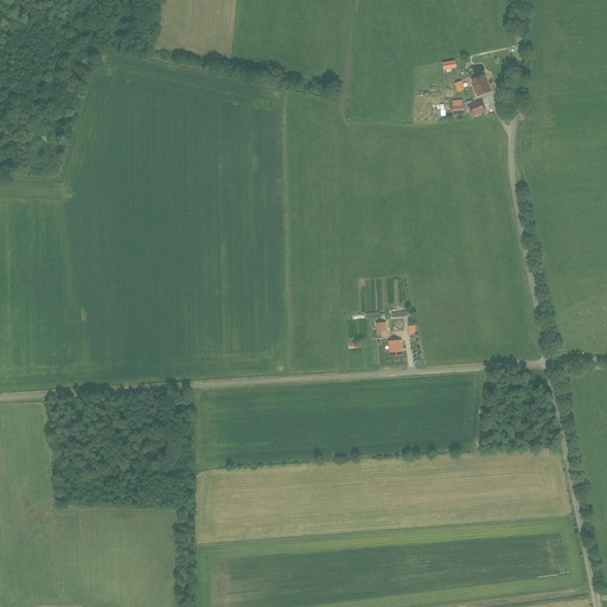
[(455,61),(442,63),(443,70),(457,69),(455,61)]
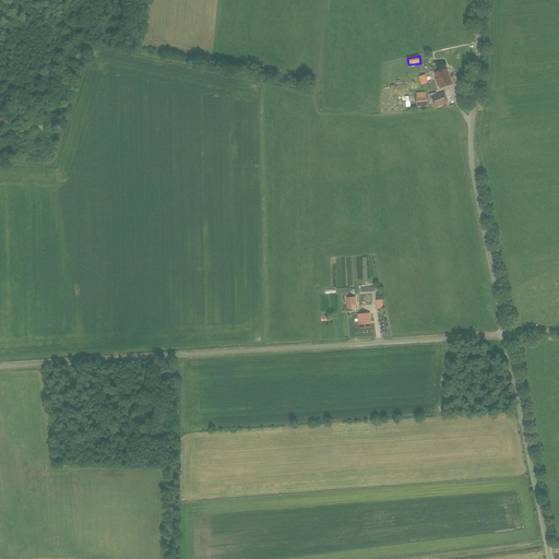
[(447,69),(435,73),(437,79),(436,80),(438,86),(439,86),(440,88),(452,84),(447,69)]
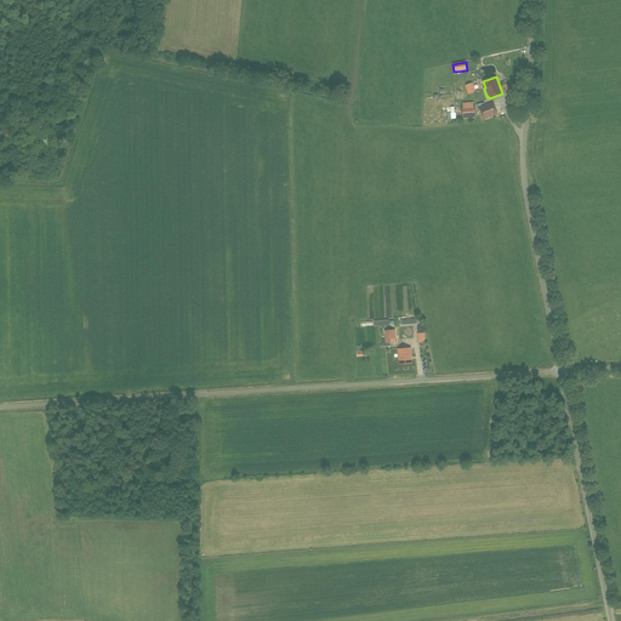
[(467,95),(474,92),(471,83),(463,85),(467,95)]
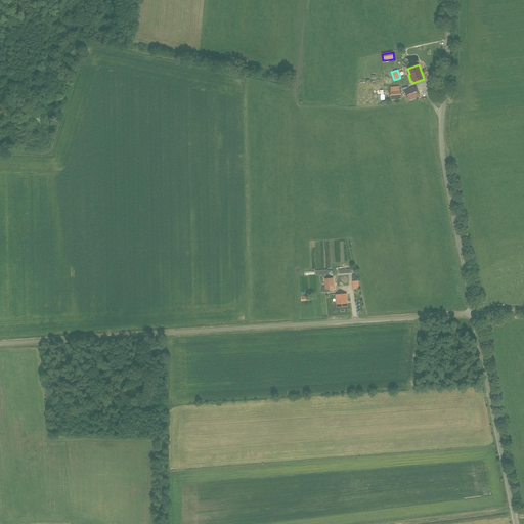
[(403,99),(415,98),(413,87),(402,88),(403,99)]
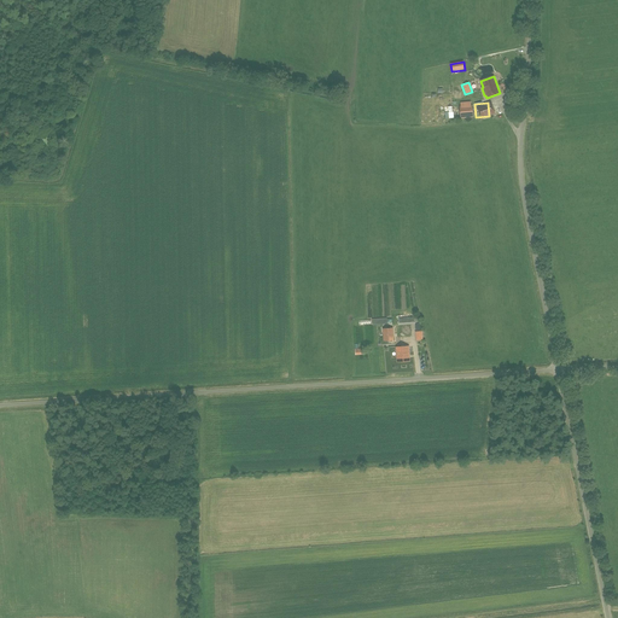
[(461,118),(473,117),(472,106),(460,106),(461,118)]
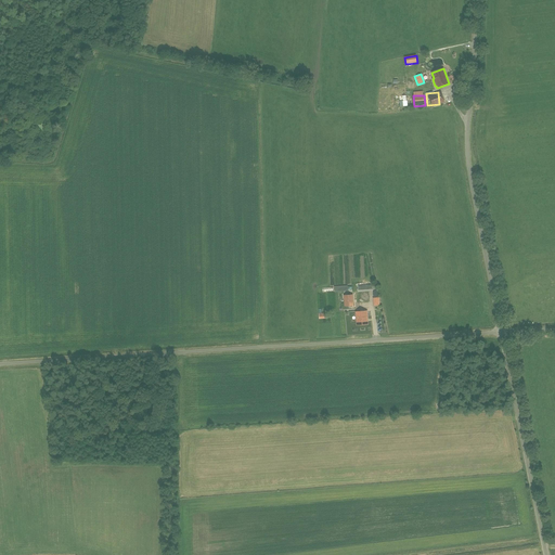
[(373,305),(382,304),(377,281),(369,282),(373,305)]
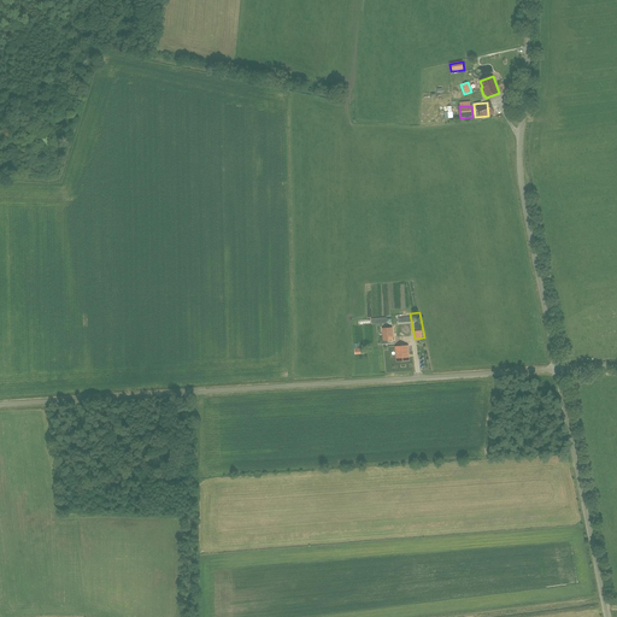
[(382,328),(383,341),(393,340),(392,328),(382,328)]
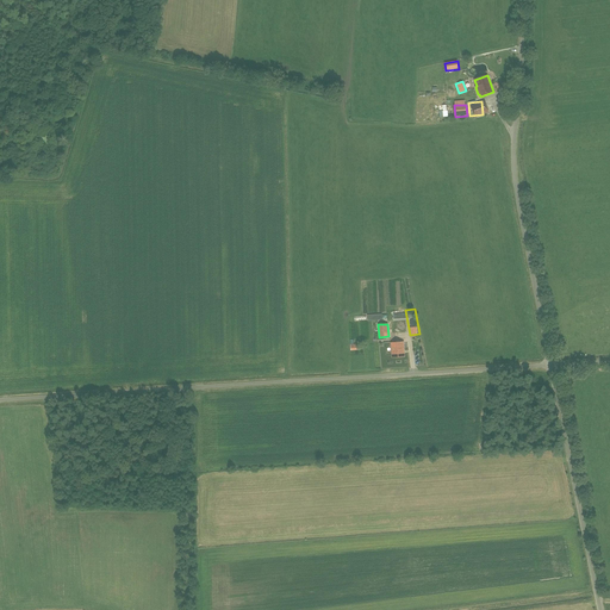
[(404,342),(391,343),(391,341),(386,341),(386,347),(392,346),(392,358),(405,356),(404,342)]
